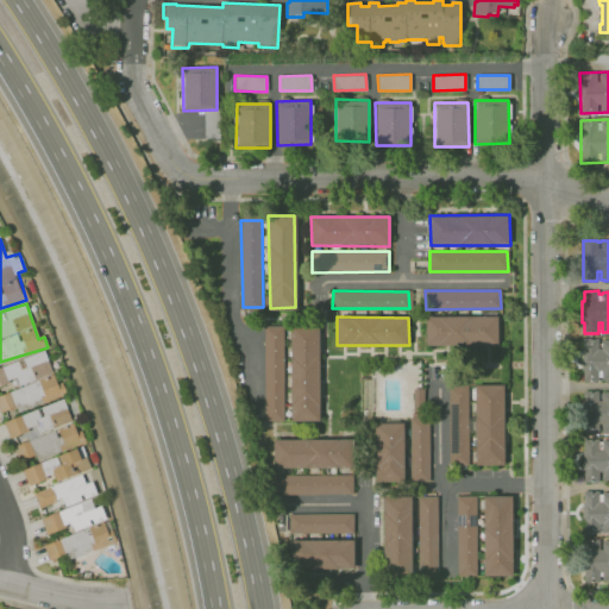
[(426,316),(497,316),(498,344),(426,345),(426,316)]
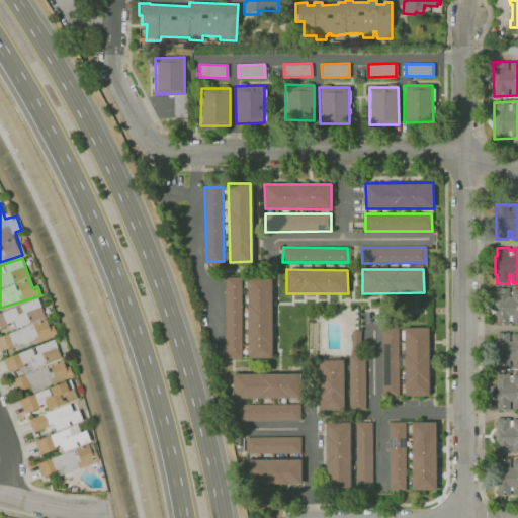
[(225,278),(241,277),(242,358),(225,357),(225,278)]
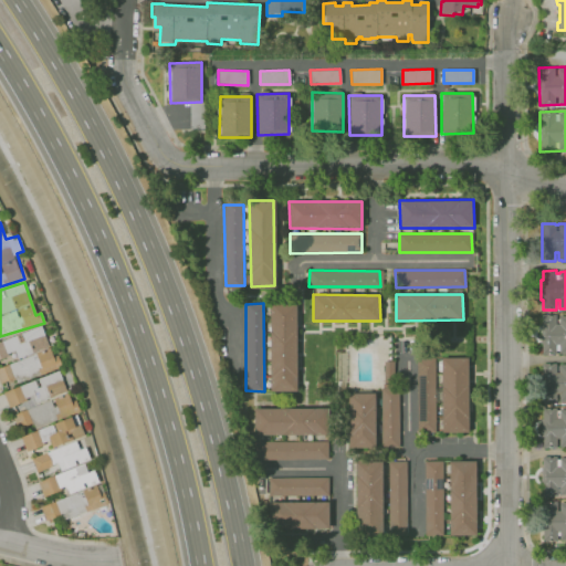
[(271,303),(297,303),(299,390),(272,390),(271,303)]
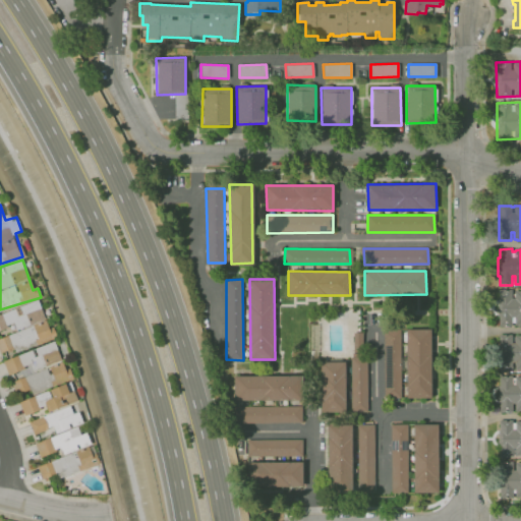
[(512,326),(500,326),(500,316),(499,316),(498,300),(500,300),(500,290),(512,290),(512,298),(515,298),(515,291),(520,291),(520,325),(515,326),(515,317),(512,317),(512,326)]
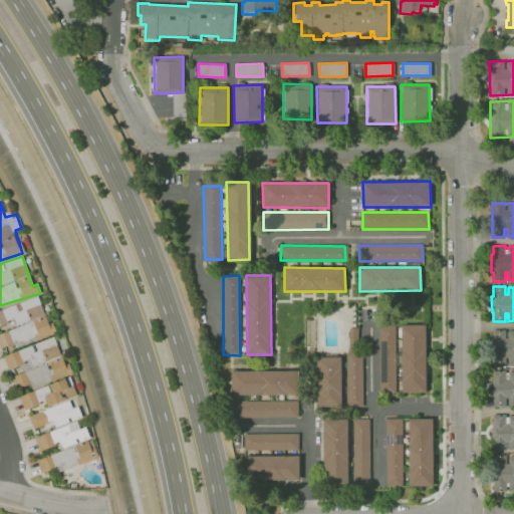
[(15,346),(51,334),(38,296),(0,308),(0,324),(14,320),(16,327),(0,332),(0,346),(14,342),(15,346)]
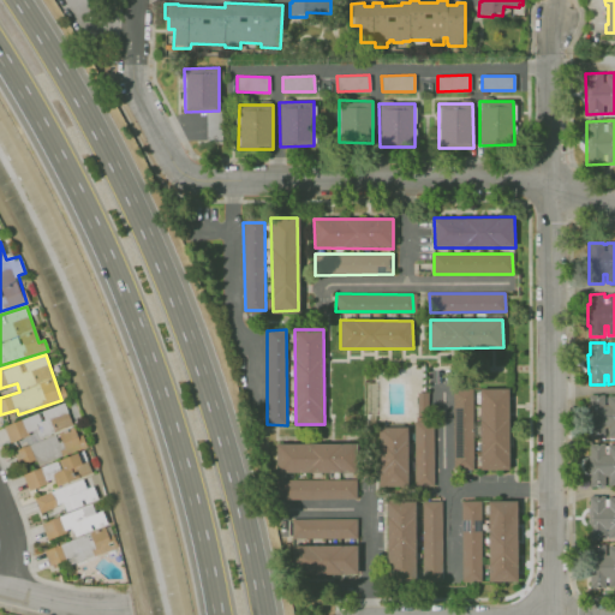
[(475,389),(452,388),(454,470),(475,469),(475,389)]
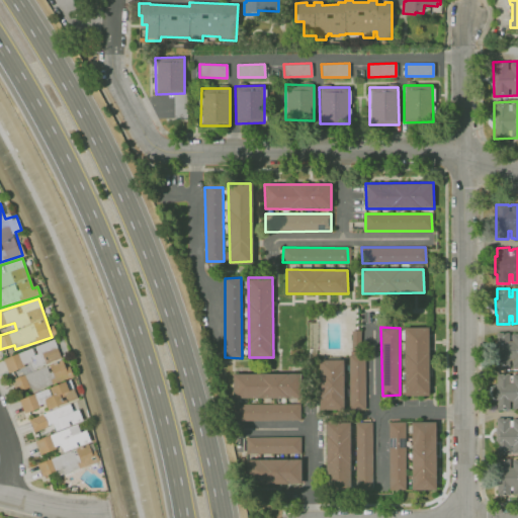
[(405,328),(428,328),(430,396),(406,396),(405,328)]
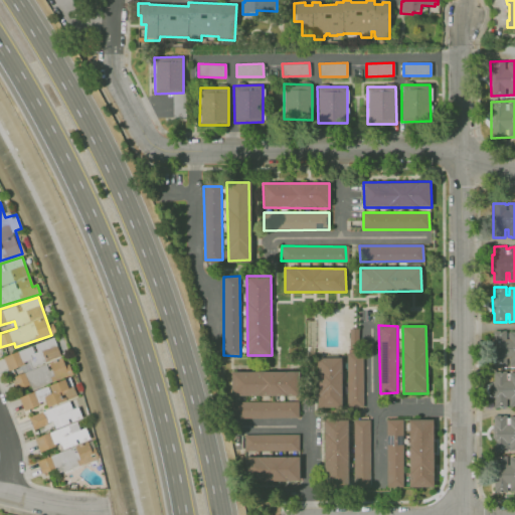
[(494,366),(494,353),(493,353),(492,340),(494,340),(494,331),(506,331),(506,339),(509,339),(509,332),(514,332),(514,364),(509,364),(509,363),(506,363),(506,366),(494,366)]
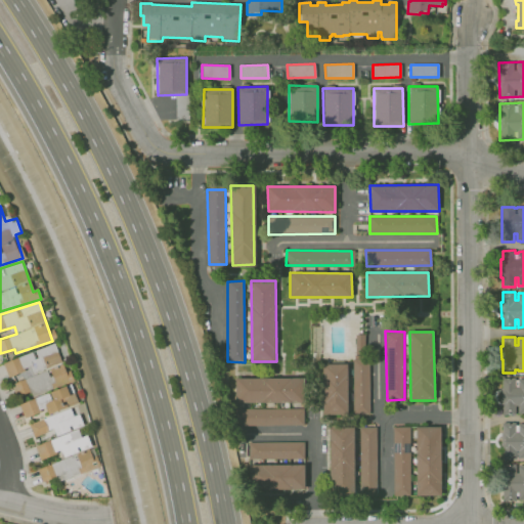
[(3,361),(8,379),(10,378),(16,396),(31,392),(32,395),(72,383),(66,362),(61,364),(55,344),(3,361)]
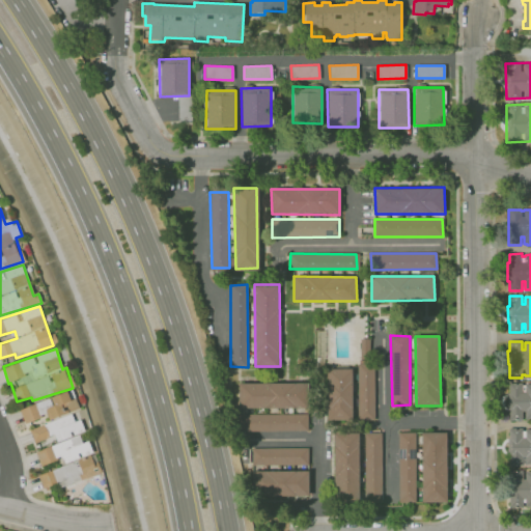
[(359,363),(359,419),(375,420),(375,363),(359,363)]
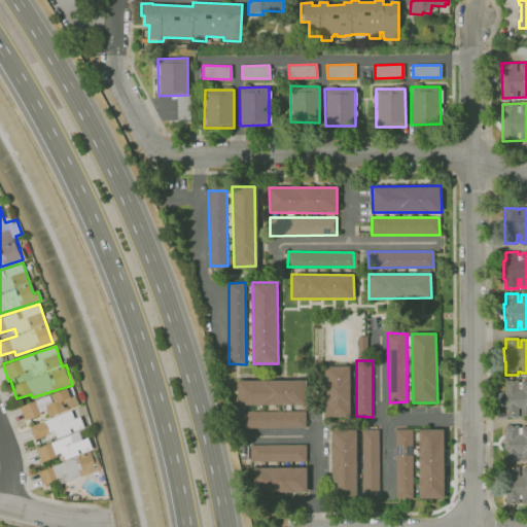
[(325,366),(348,366),(349,417),(326,417),(325,366)]
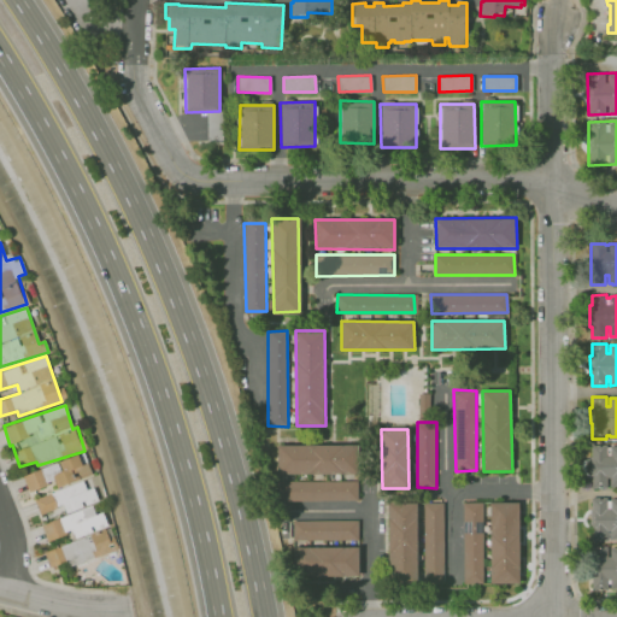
[(278,444),(351,444),(352,474),(278,474),(278,444)]
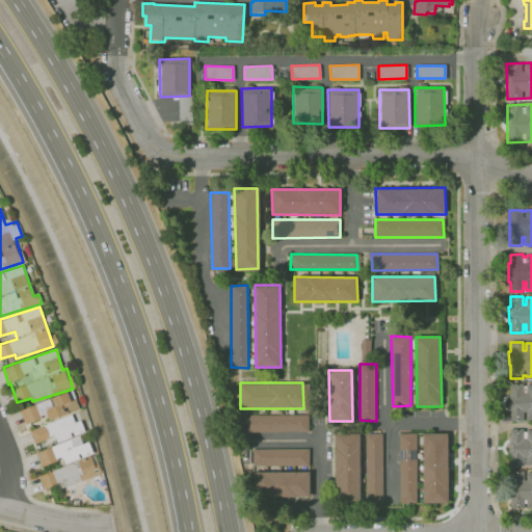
[(523,421),(510,421),(510,411),(509,411),(509,394),(510,394),(510,384),(524,384),(524,391),(527,391),(527,384),(531,384),(531,420),(527,420),(527,413),(523,413),(523,421)]
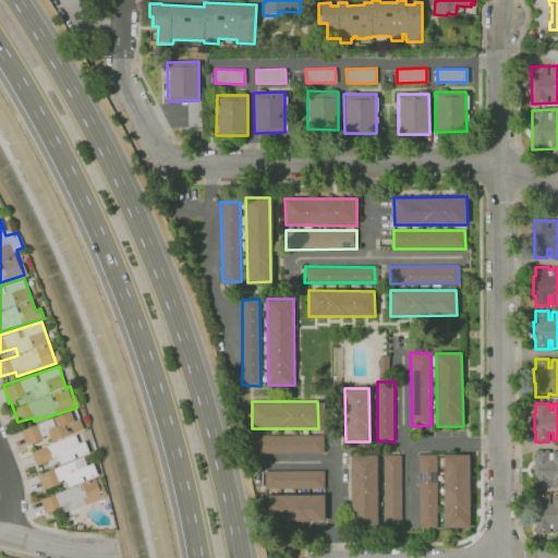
[(74,422),(70,411),(20,429),(26,445),(49,436),(50,441),(83,428),(80,421),(74,422)]
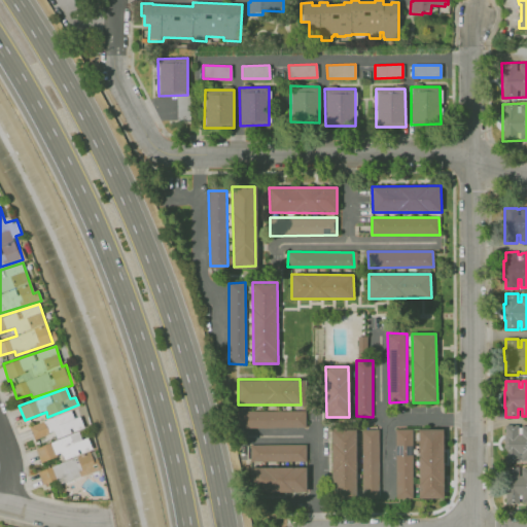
[(29,425),(36,444),(83,425),(79,416),(74,418),(71,410),(29,425)]
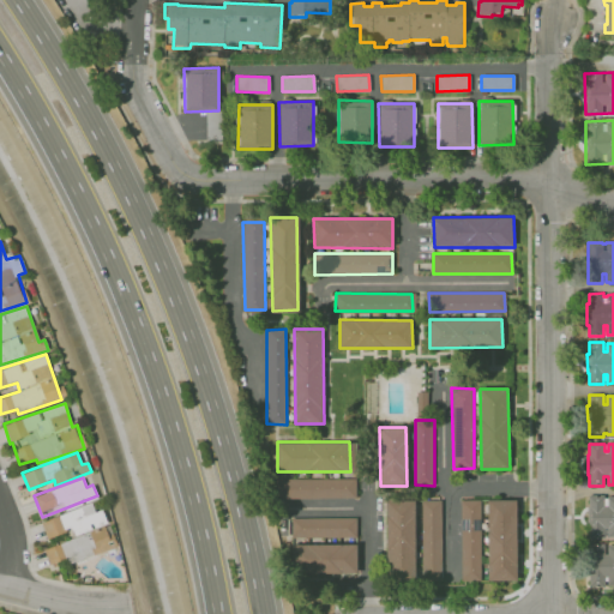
[(277,479),(356,480),(356,498),(277,498),(277,479)]
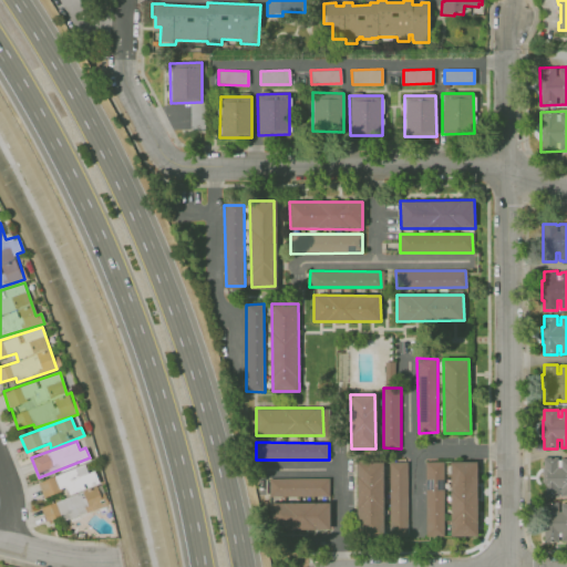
[(558,497),(544,497),(544,482),(543,482),(543,468),(544,468),(544,457),(558,457),(558,467),(562,467),(562,459),(566,459),(566,496),(562,496),(562,494),(558,494),(558,497)]
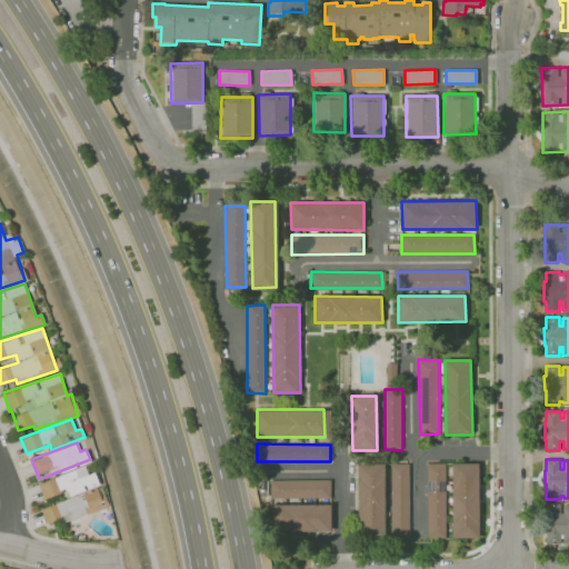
[(452,462),(478,462),(480,539),(452,539),(452,462)]
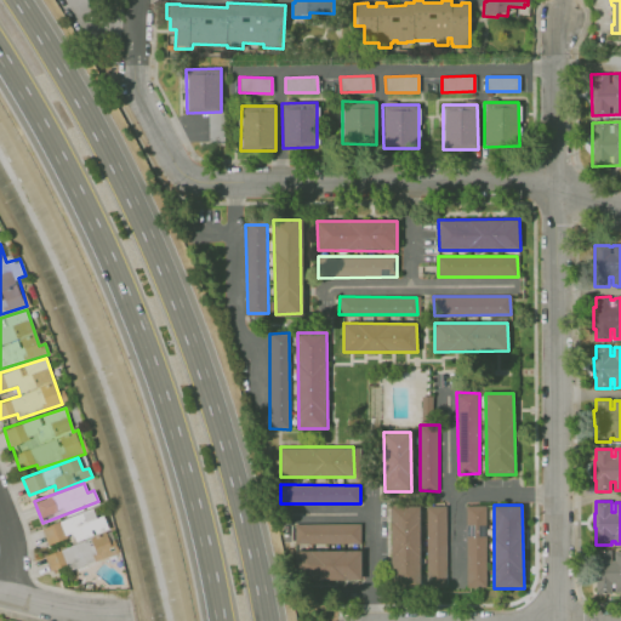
[(391,506),(420,506),(420,574),(391,575),(391,506)]
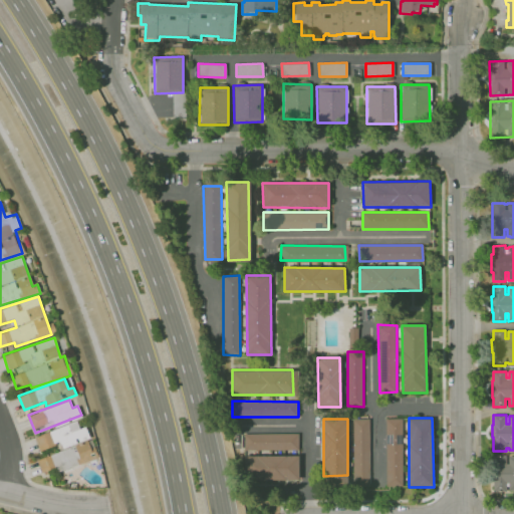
[(352,419),(354,487),(369,487),(368,419),(352,419)]
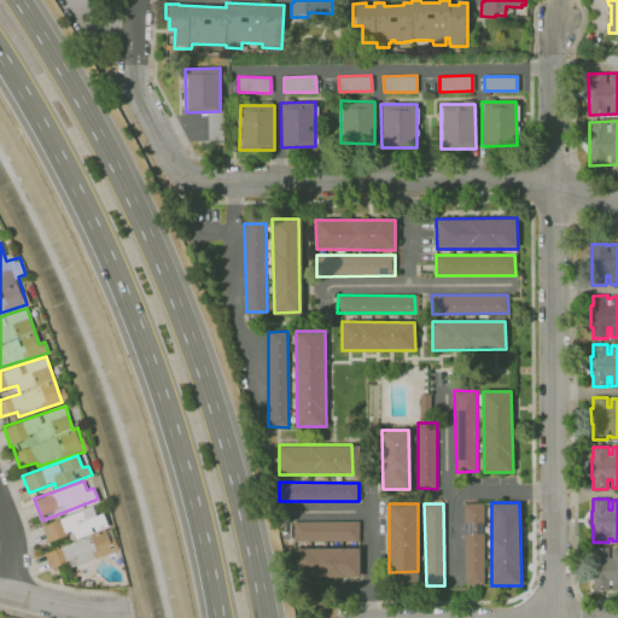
[(465,503),(484,503),(485,584),(464,586),(465,503)]
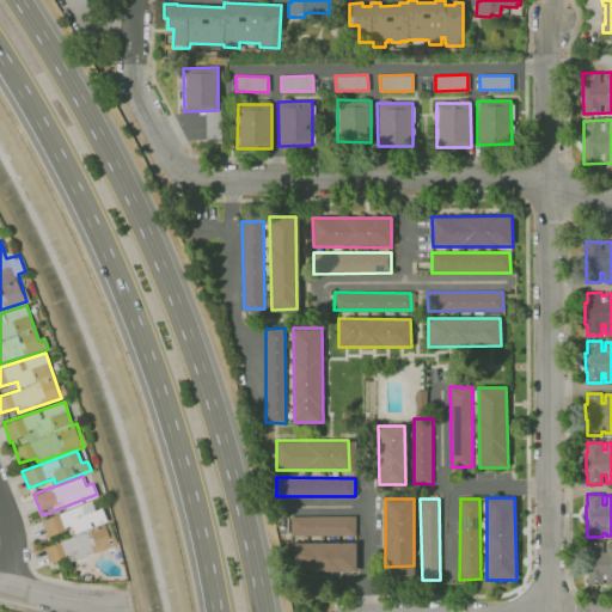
[(41,520),(47,536),(71,526),(74,533),(106,521),(101,507),(95,509),(91,501),(41,520)]
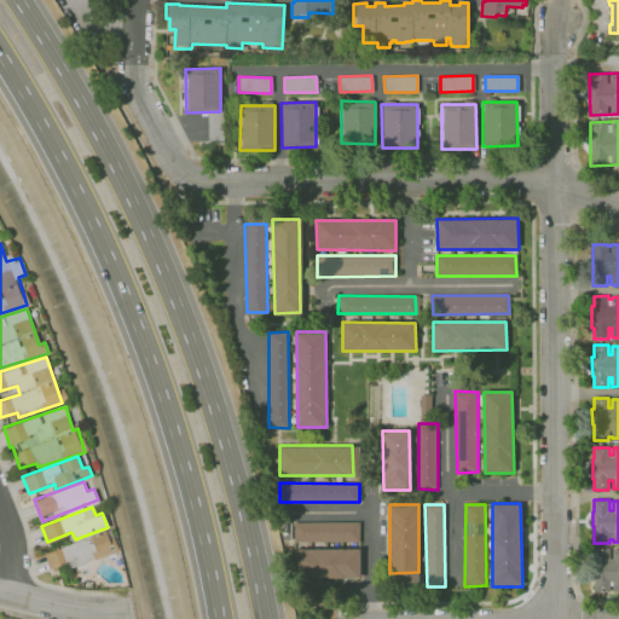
[(295,522),(295,541),(362,541),(360,522),(295,522)]
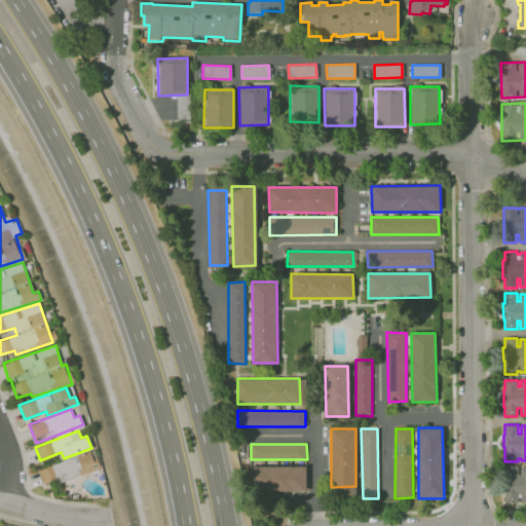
[(58,481),(97,471),(92,453),(37,467),(41,482),(58,478),(58,481)]
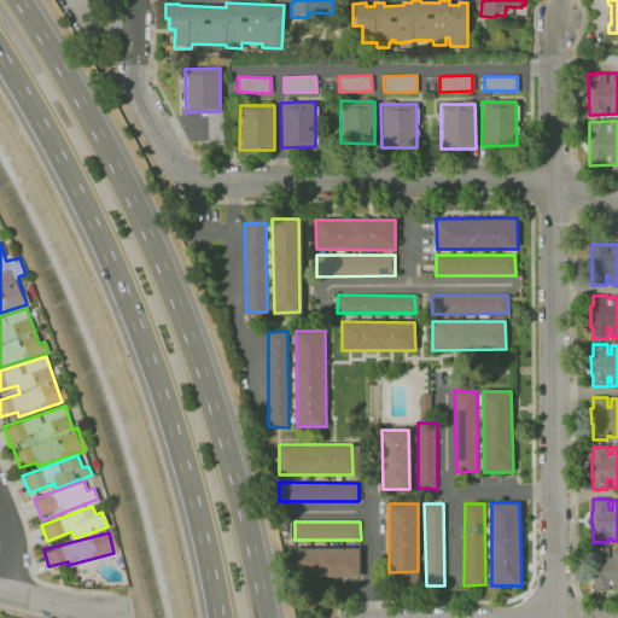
[(295,548),(296,577),(360,576),(360,548),(295,548)]
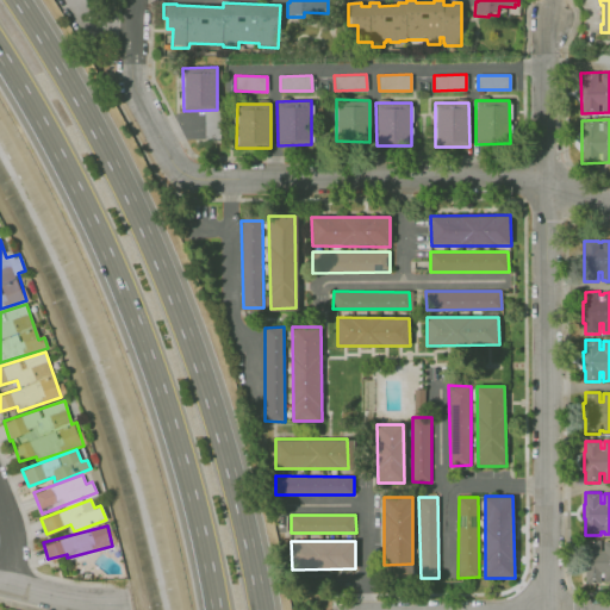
[(601,584),(585,584),(585,572),(584,572),(584,558),(585,558),(585,541),(601,541),(601,551),(604,551),(604,542),(609,542),(609,583),(604,583),(604,573),(601,573),(601,584)]
